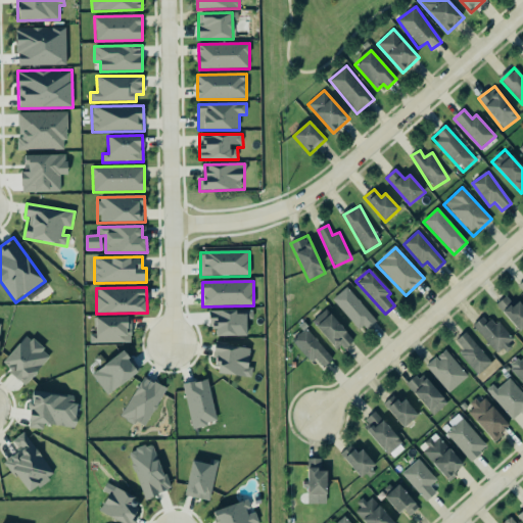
[(360,333),(375,322),(348,287),(333,299),(360,333)]
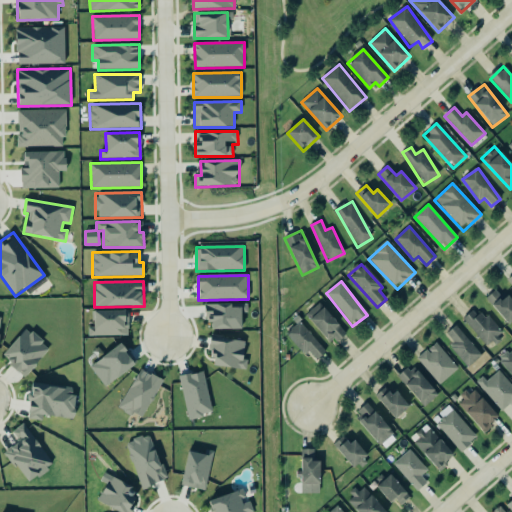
[(510,325),(511,323),(511,299),(508,295),(504,299),(495,290),(486,299),(510,325)]
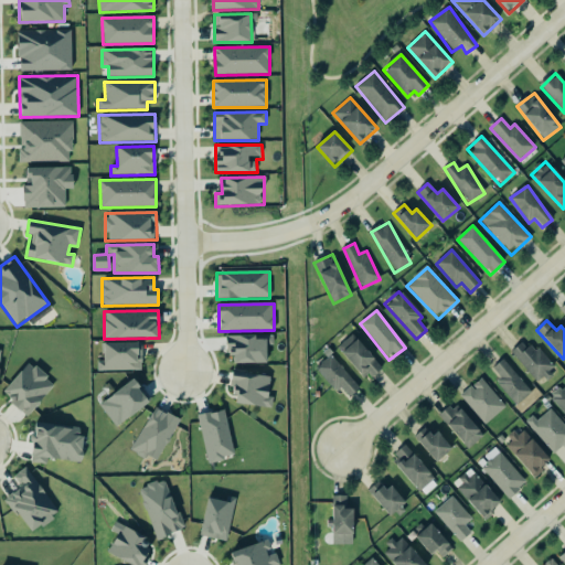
[(382,366),(352,334),(337,349),(368,381),(382,366)]
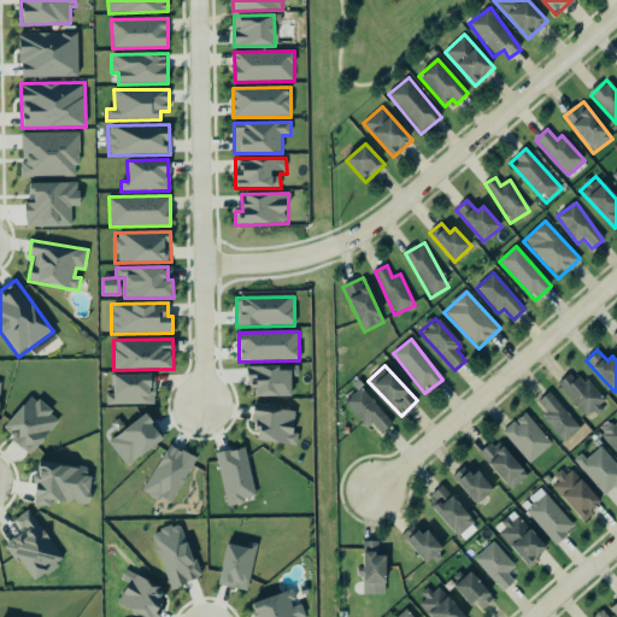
[(256,398),(292,398),(292,366),(247,368),(247,387),(256,387),(256,398)]
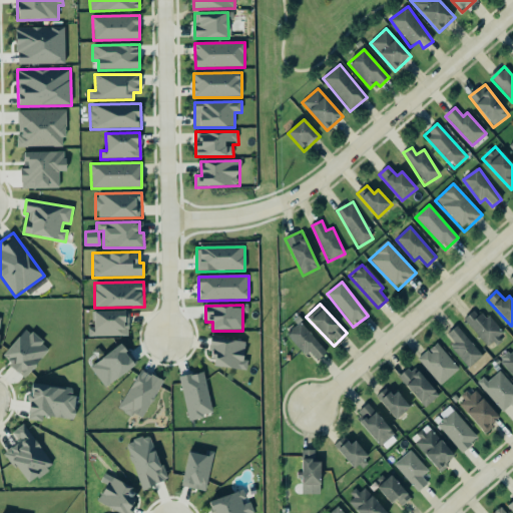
[(464,320),(490,348),(503,336),(477,308),(464,320)]
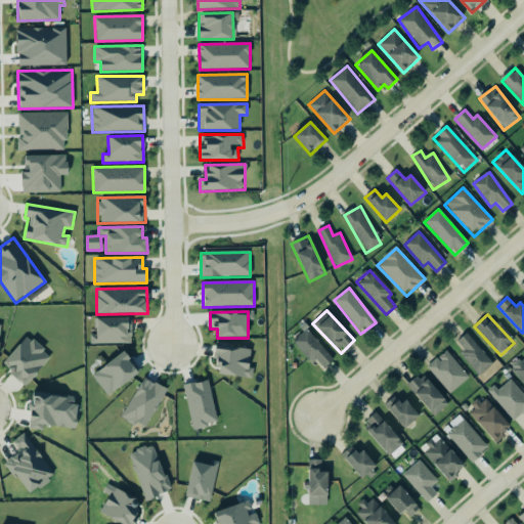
[(130,318),(96,318),(96,335),(90,335),(90,344),(130,344),(130,318)]
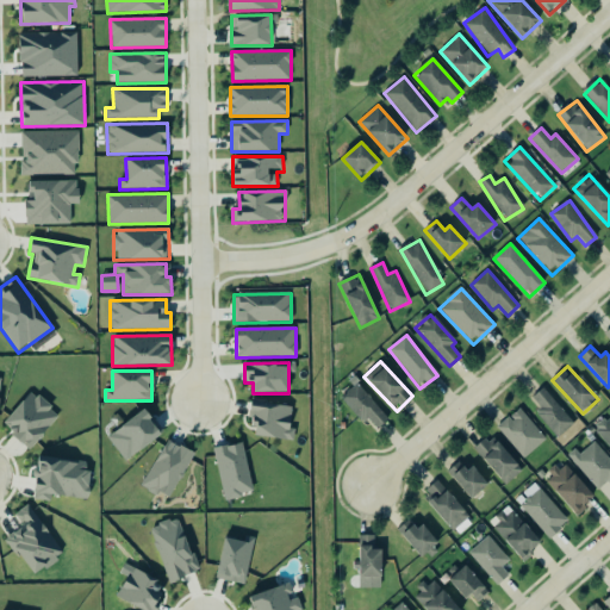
[(341,398),(362,423),(367,418),(377,430),(388,419),(356,384),(341,398)]
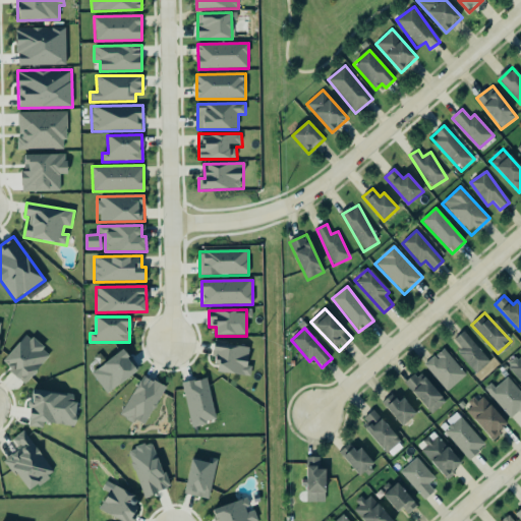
[(457,353),(475,374),(490,361),(463,331),(454,339),(462,348),(457,353)]
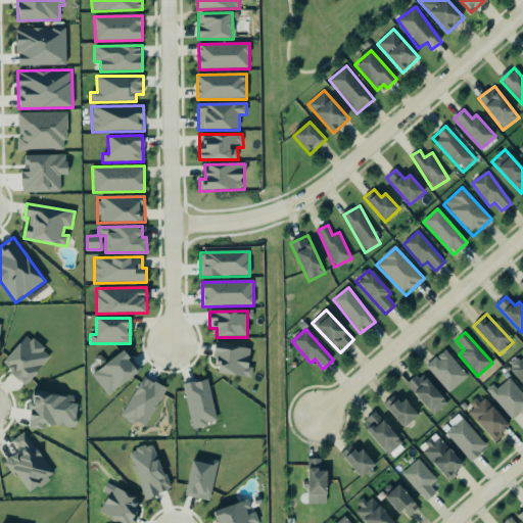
[(2,364),(26,385),(51,357),(28,336),(2,364)]
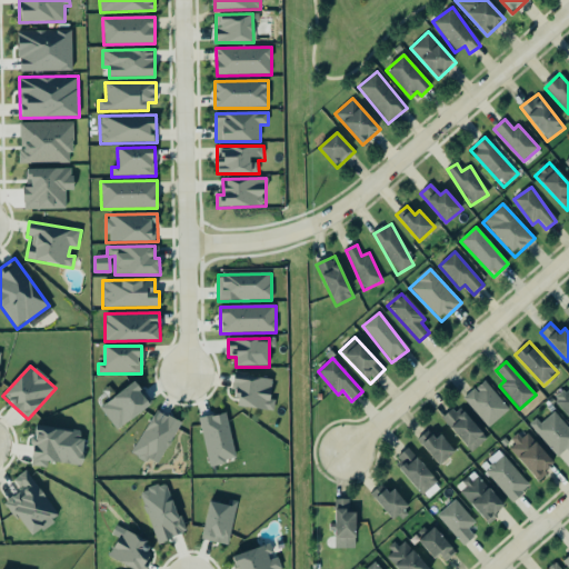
[(272,377),(235,376),(233,393),(239,393),(239,408),(275,410),(276,400),(271,399),(272,377)]
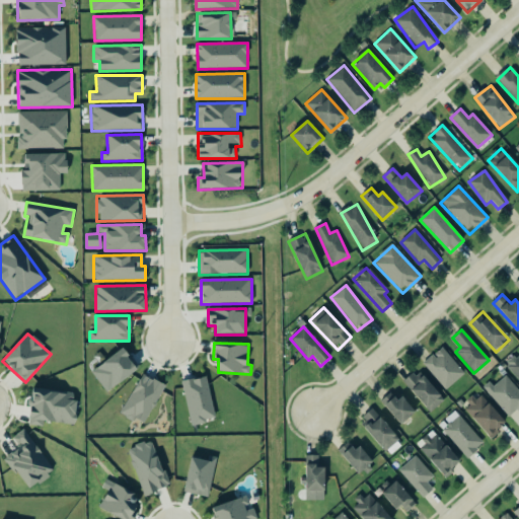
[(446,390),(465,374),(442,347),(423,364),(446,390)]
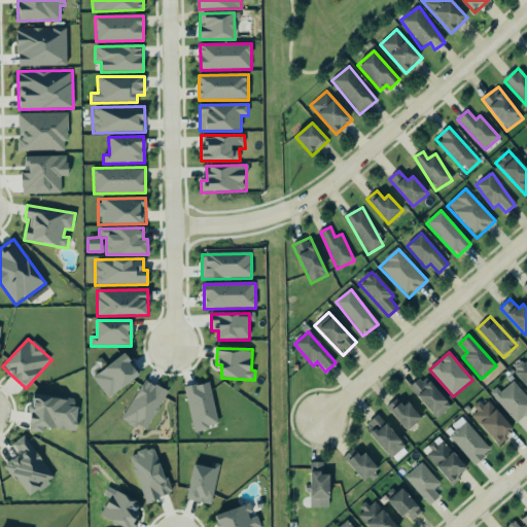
[(93,378),(108,399),(140,375),(124,354),(93,378)]
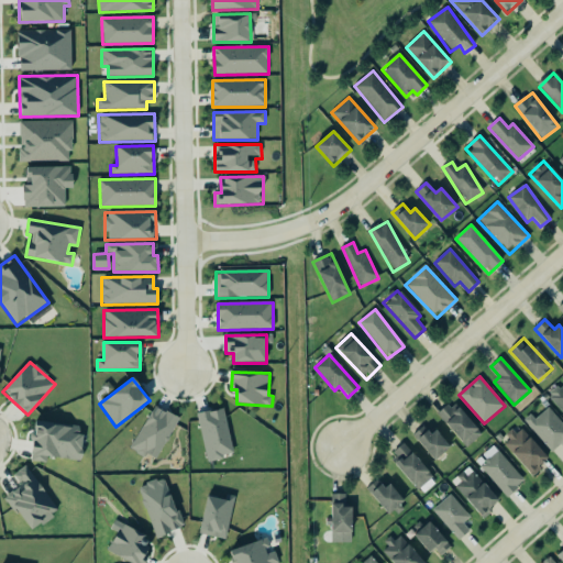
[(562,383),(548,396),(562,414),(562,383)]
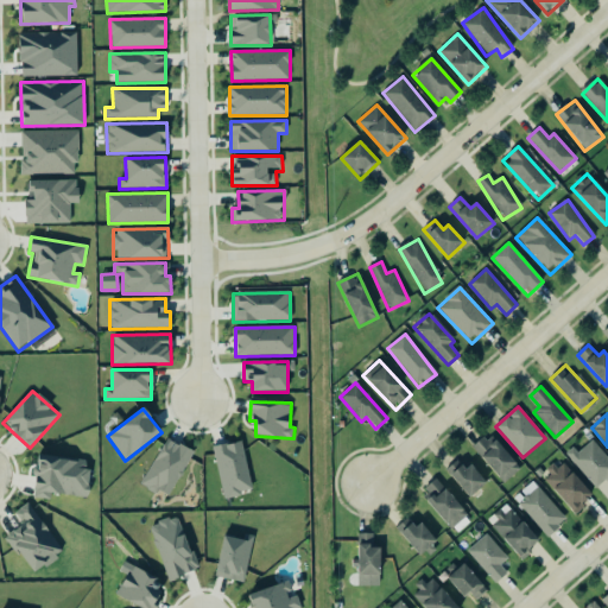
[(504,483),(521,468),(489,434),(473,449),(504,483)]
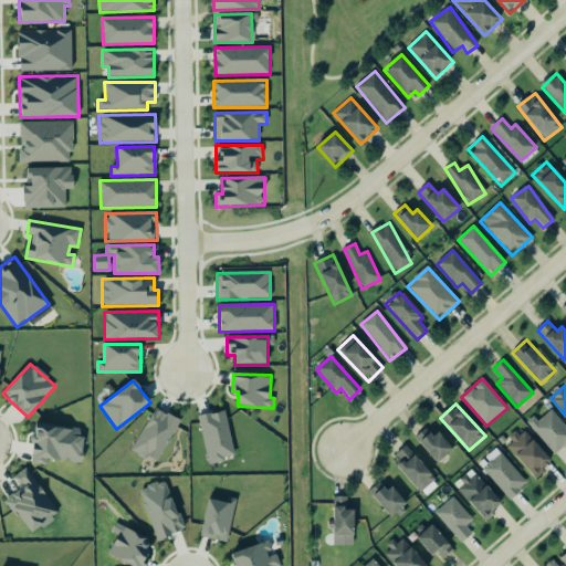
[(180,421),(155,408),(130,452),(146,460),(148,457),(158,462),(180,421)]
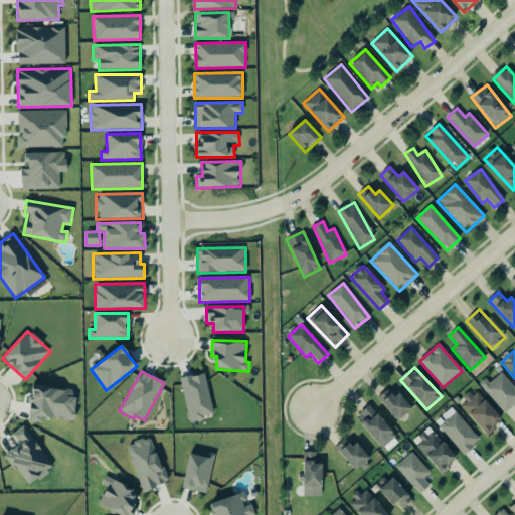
[(508,416),(514,409),(514,387),(499,371),(482,388),(508,416)]
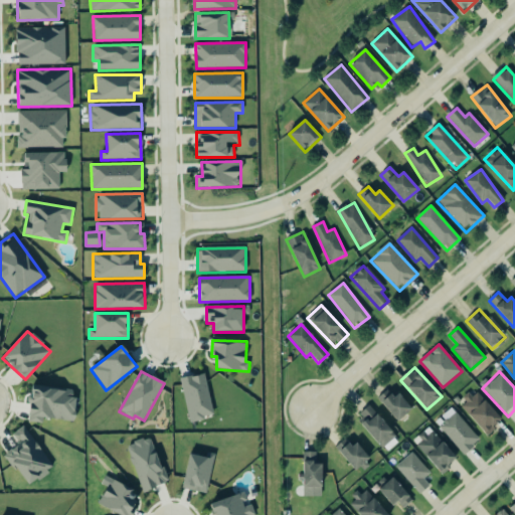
[(214,416),(204,374),(180,379),(190,422),(214,416)]
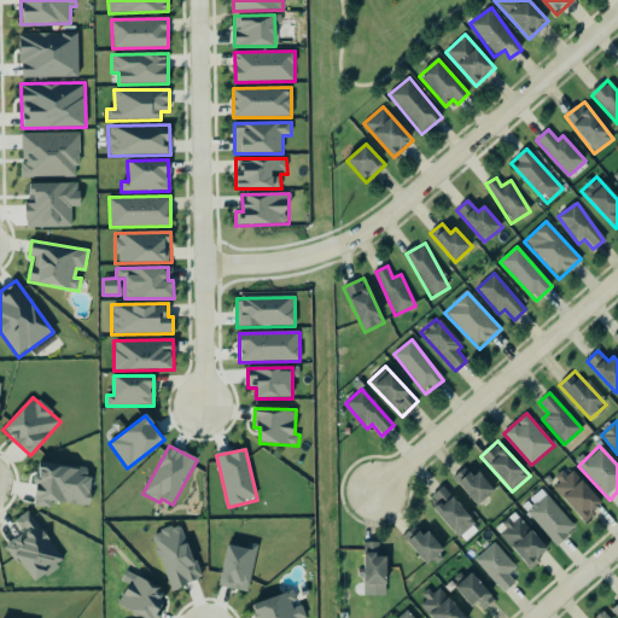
[(91,507),(94,478),(87,477),(88,470),(40,462),(34,506),(51,508),(52,502),(91,507)]
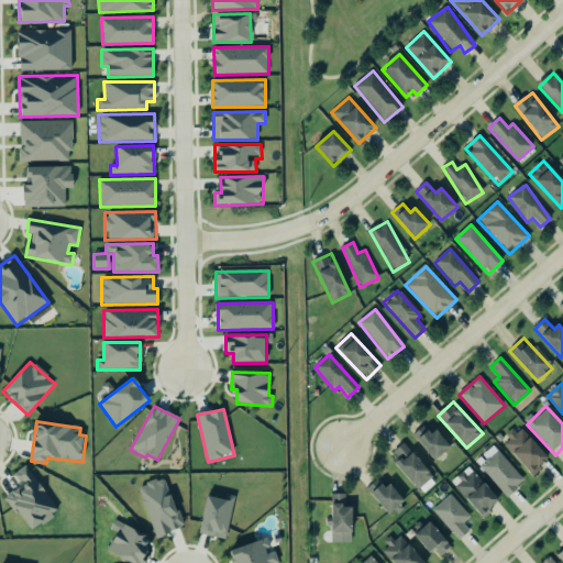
[(434,461),(451,448),(437,430),(431,435),(423,426),(412,434),(434,461)]
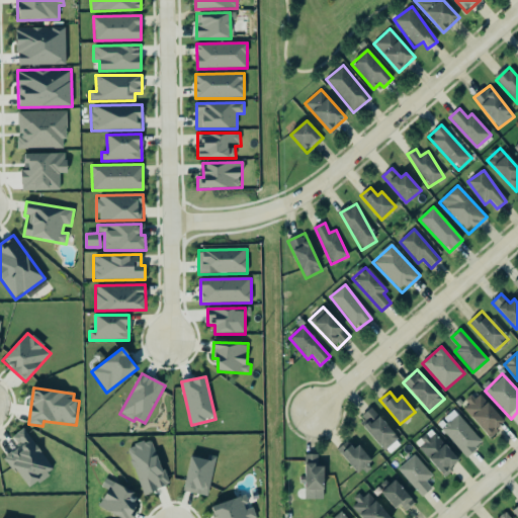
[(462,407),(489,438),(506,424),(480,393),(462,407)]
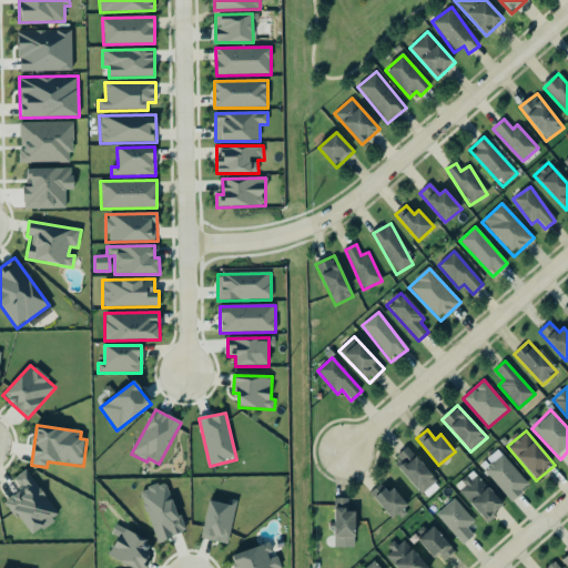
[(393,463),(427,499),(442,485),(407,449),(393,463)]
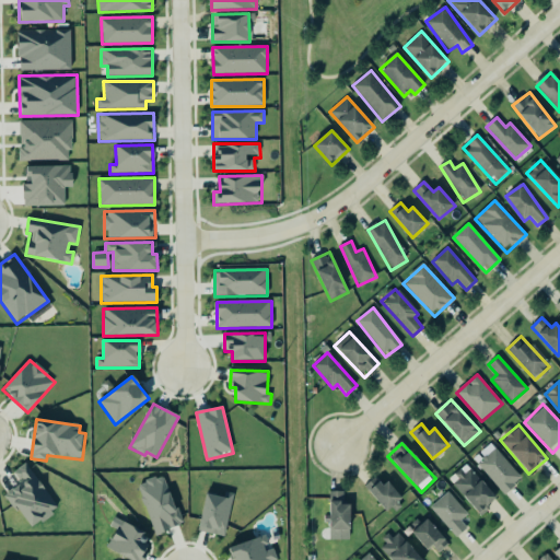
[(522,480),(497,447),(478,463),(502,494),(522,480)]
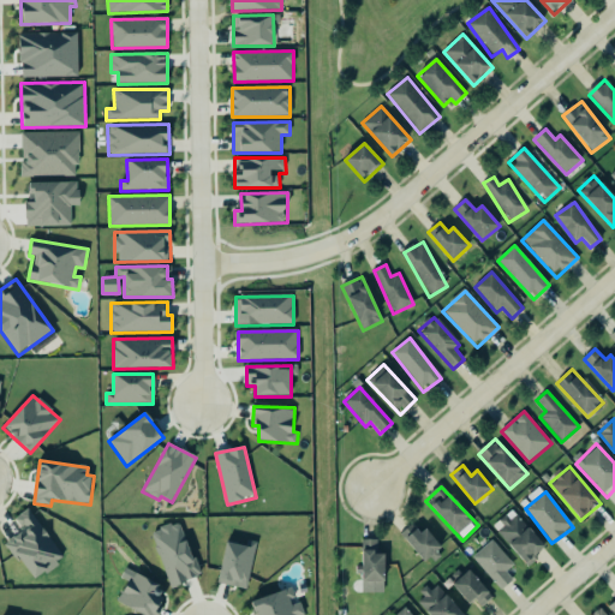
[(33,580),(64,560),(29,509),(15,519),(23,532),(7,543),(33,580)]
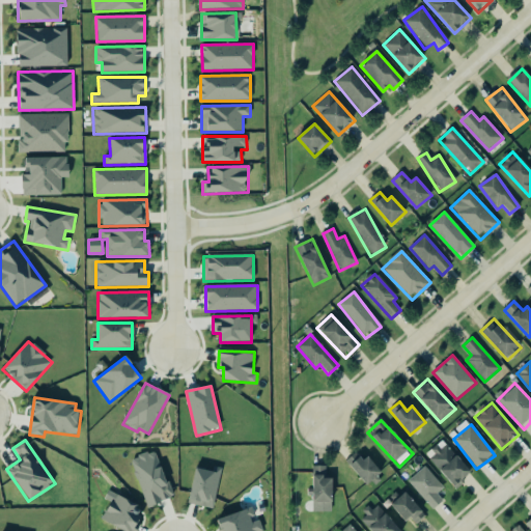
[(426,457),(456,488),(473,473),(443,442),(426,457)]
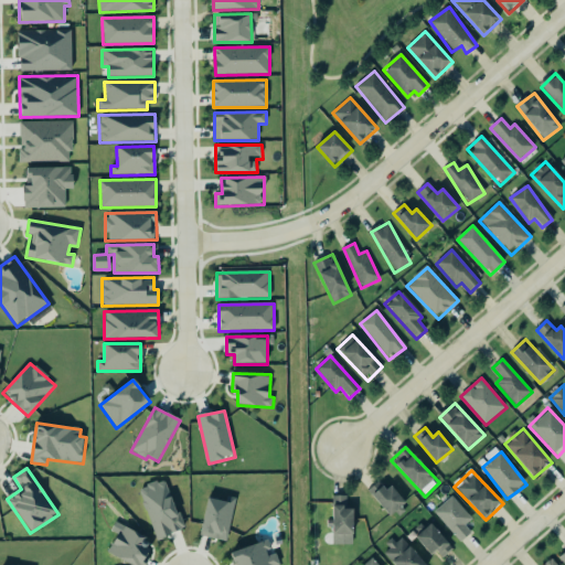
[(158,541),(185,529),(163,479),(137,491),(158,541)]
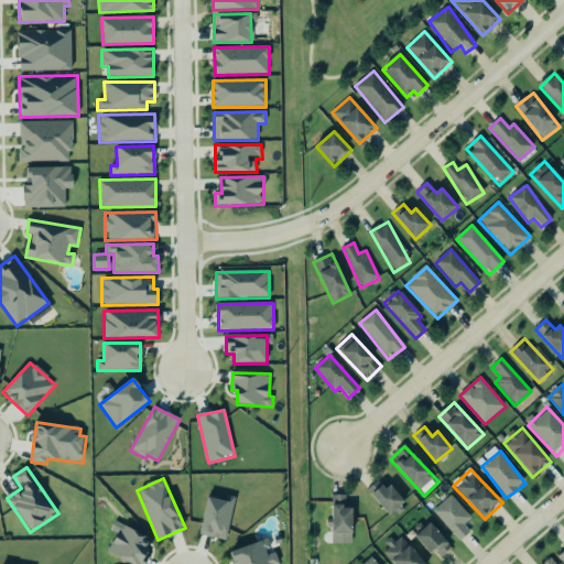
[(391,486),(387,489),(378,480),(367,490),(390,516),(405,501),(391,486)]
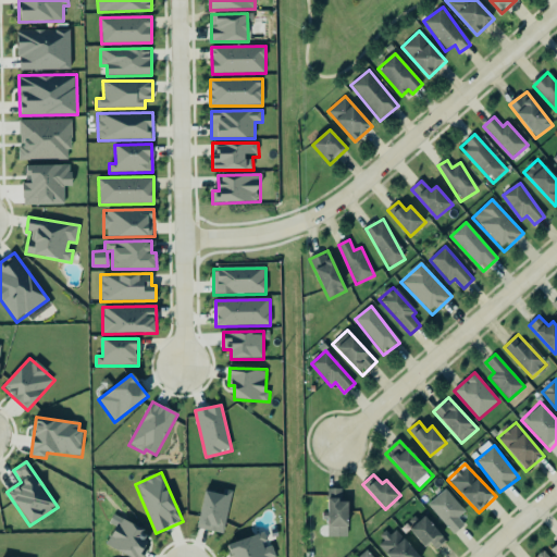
[(349,527),(349,502),(342,502),(342,490),(329,489),(329,527),(349,527)]
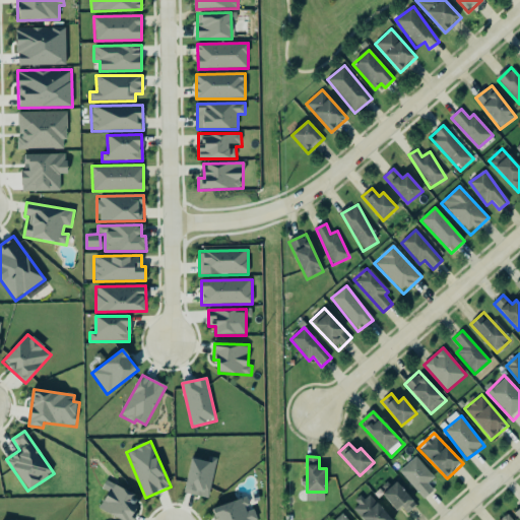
[(429,483),(434,479),(417,457),(400,470),(421,500),(434,491),(429,483)]
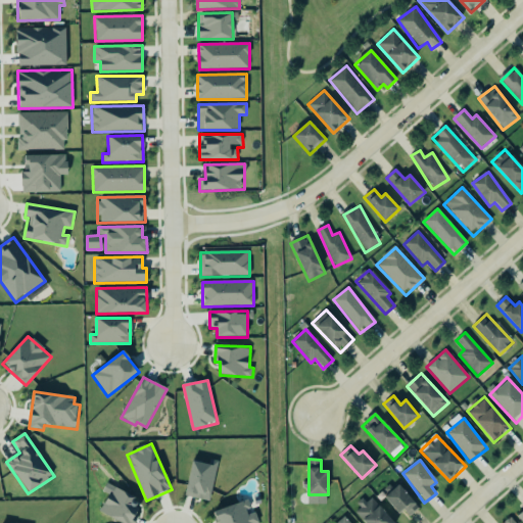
[(186,497),(211,501),(217,464),(192,461),(186,497)]
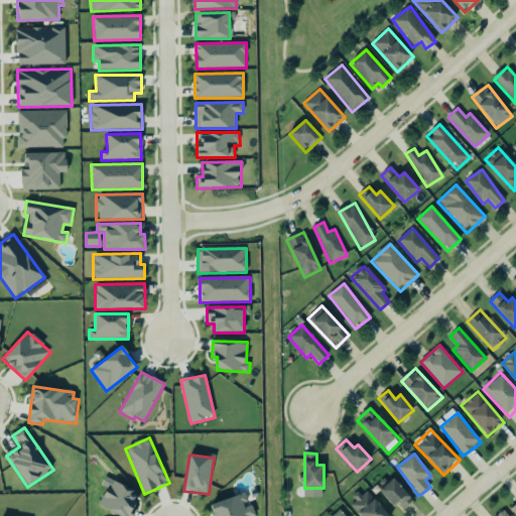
[(401,512),(414,501),(394,479),(381,490),(401,512)]
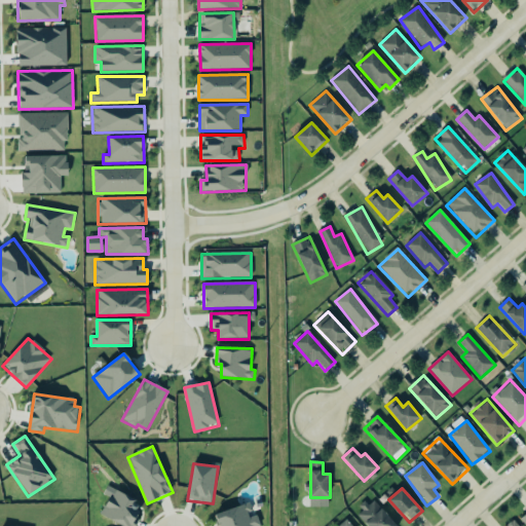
[(101,517),(120,525),(135,525),(144,506),(112,492),(101,517)]
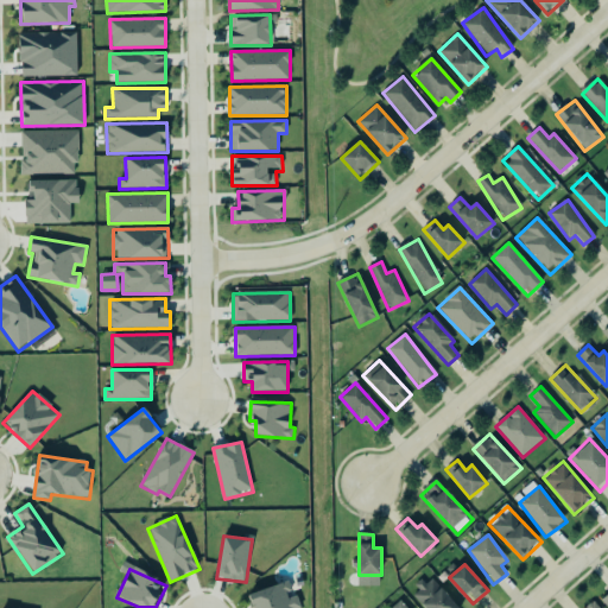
[(423,607),(458,607),(426,577),(410,596),(423,607)]
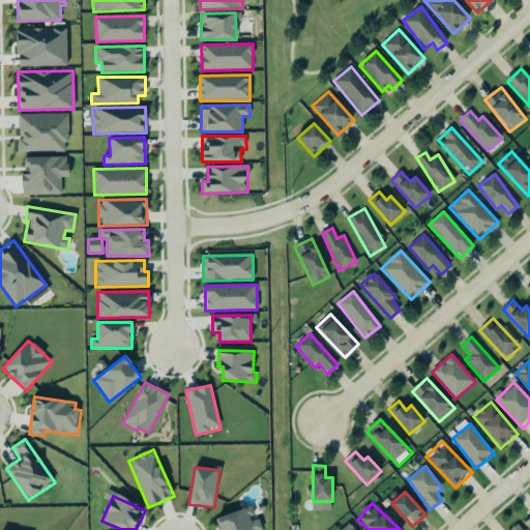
[(254,521),(249,508),(215,519),(218,529),(262,529),(259,519),(254,521)]
